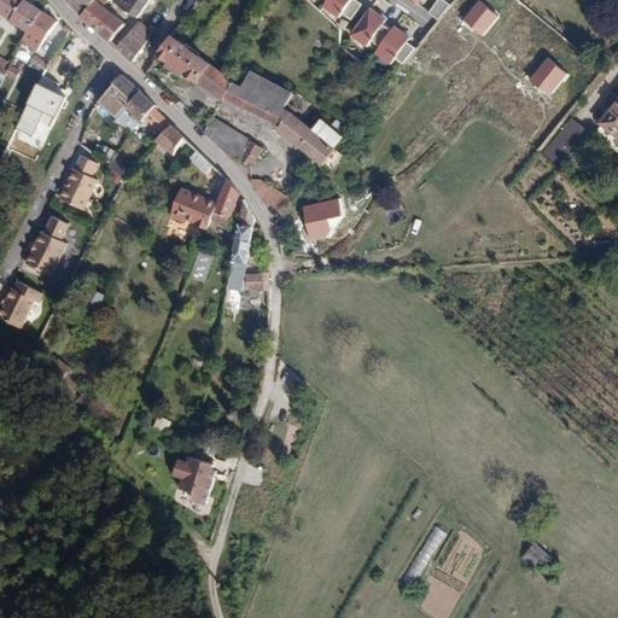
[(0,0),(0,13),(27,31),(29,33),(44,12),(24,0),(0,0)]
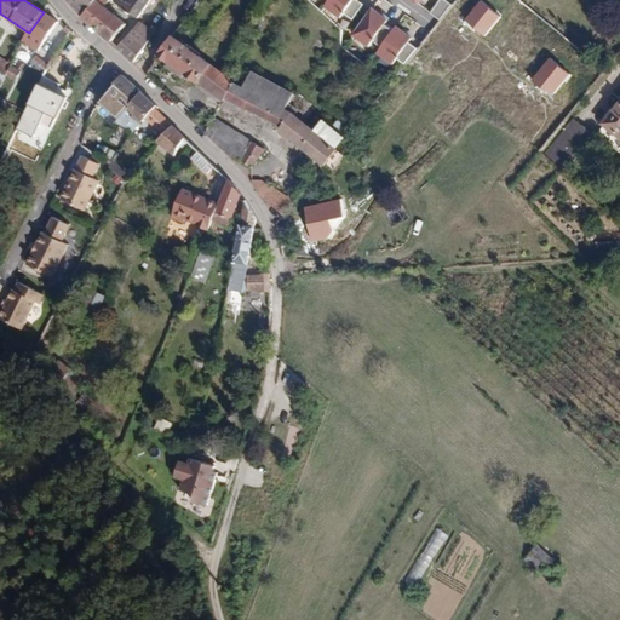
[(75,0),(74,4),(84,15),(96,0),(75,0)]
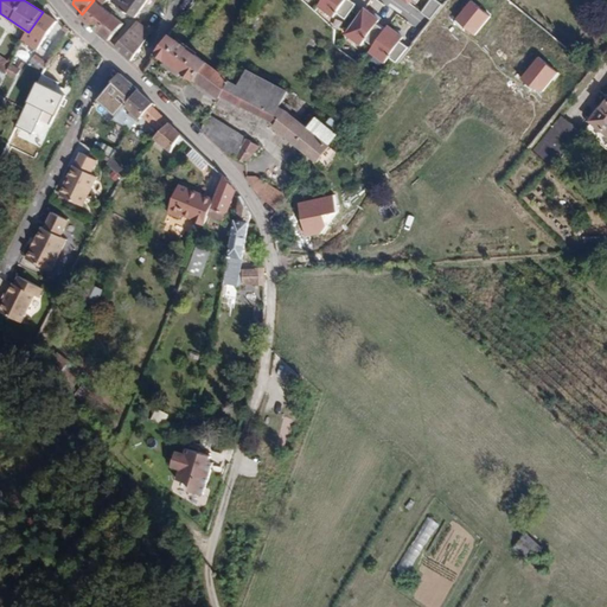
[(108,0),(107,0),(94,0),(82,14),(81,17),(109,40),(122,24),(103,7),(108,0)]
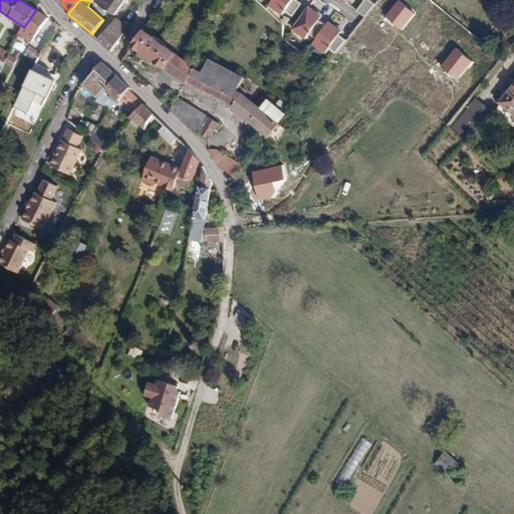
[(114,15),(125,0),(95,0),(94,2),(114,15)]
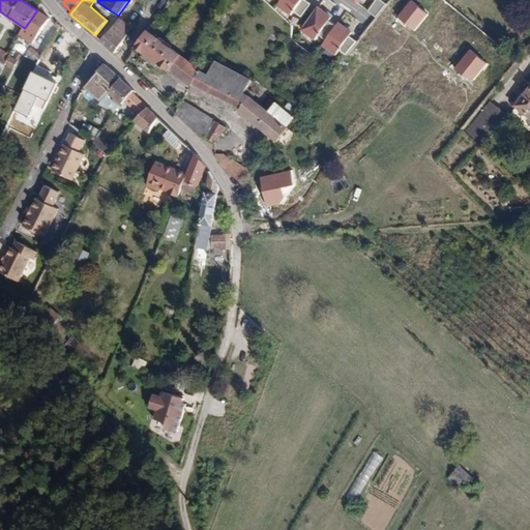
[(281,0),(281,1),(277,5),(292,16),(295,11),(302,0),(281,0)]
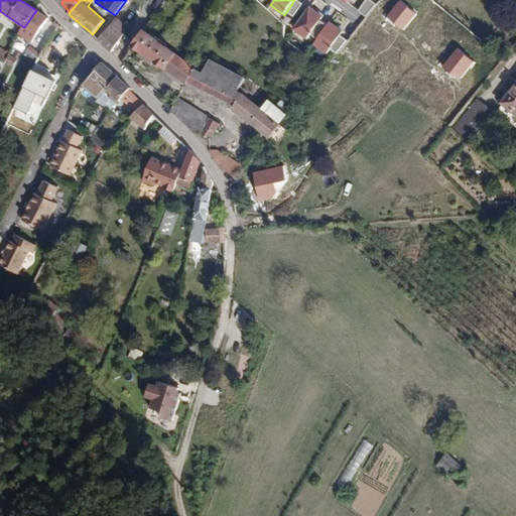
[(301,4),(295,0),(294,0),(287,11),(293,15),(301,4)]
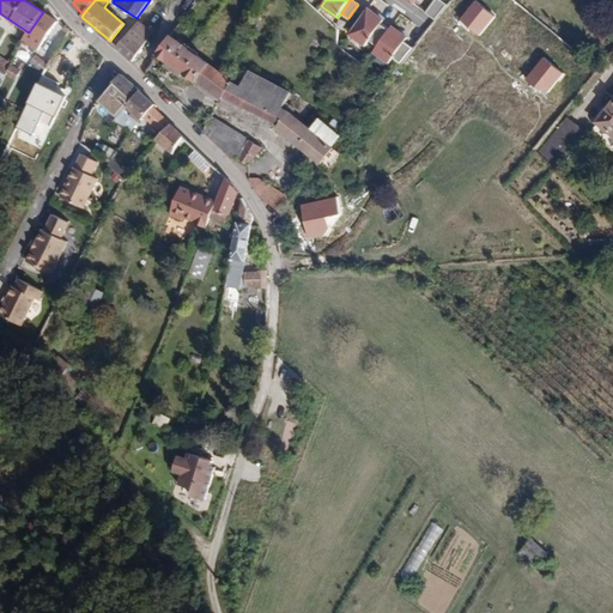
[(445,4),(438,0),(432,0),(425,12),(435,19),(445,4)]
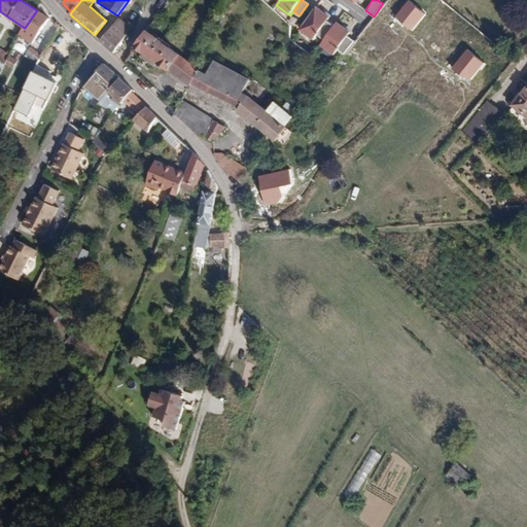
[(423,14),(408,2),(395,18),(413,32),(423,14)]
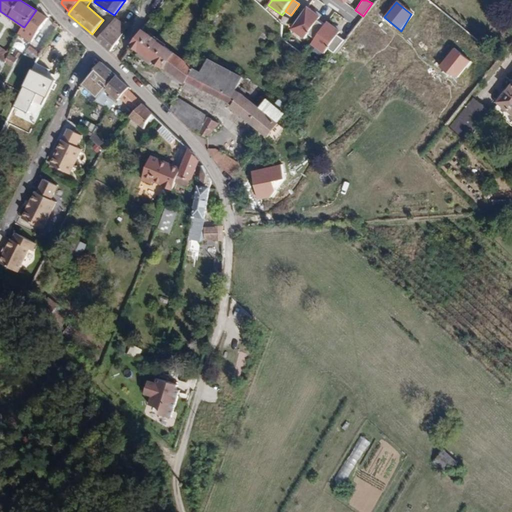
[(319,16),(307,7),(290,30),(303,39),(319,16)]
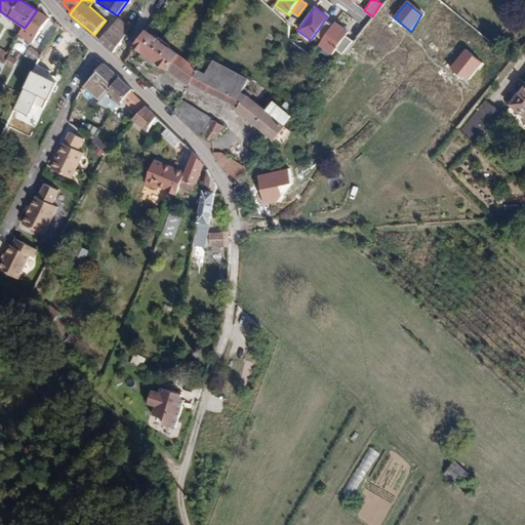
[(49,18),(37,10),(25,28),(23,27),(18,35),(32,44),(49,18)]
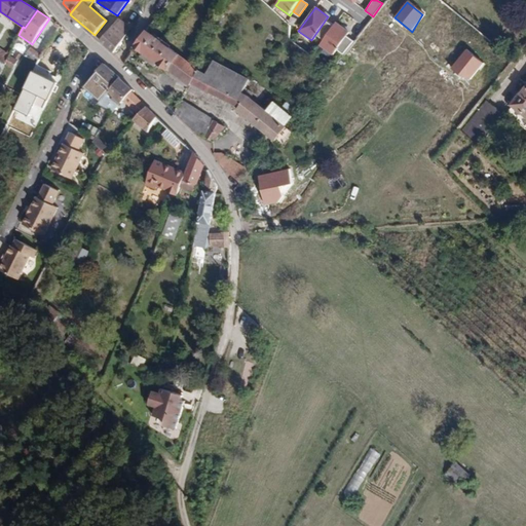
[(350,31),(337,23),(321,48),(334,57),(338,50),(346,36),(350,31)]
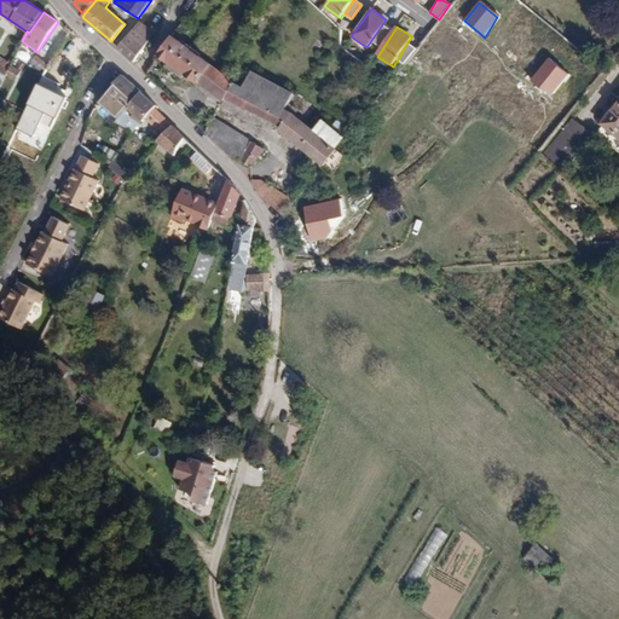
[(132,62),(149,42),(133,29),(117,48),(132,62)]
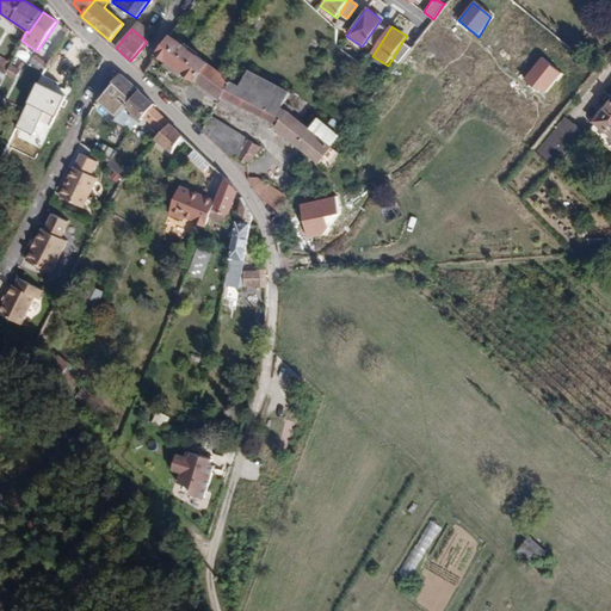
[(220,99),(222,97),(232,81),(171,36),(156,54),(168,63),(185,74),(220,99)]
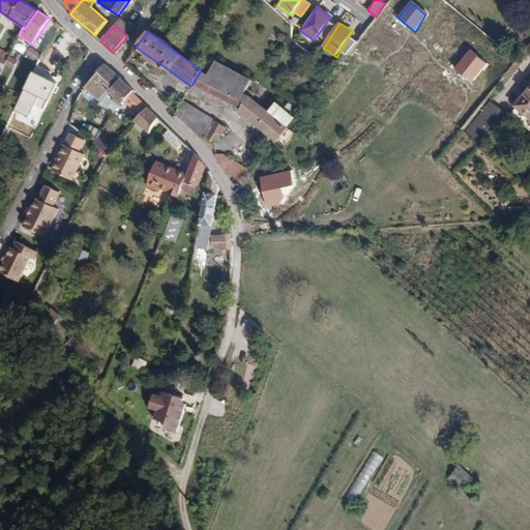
[(356,42),(349,36),(341,51),(345,54),(356,42)]
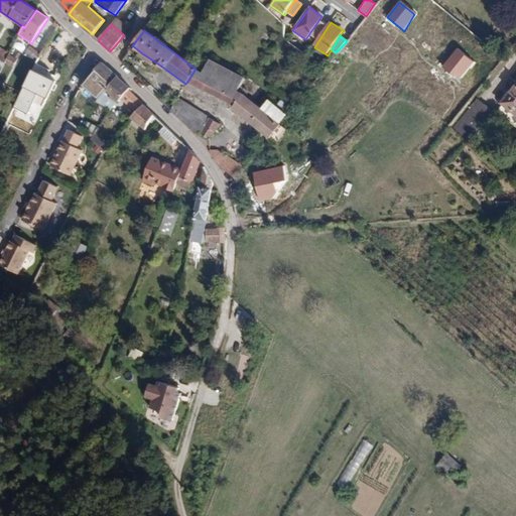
[(0,68),(1,69),(4,62),(8,53),(6,52),(0,48),(0,68)]
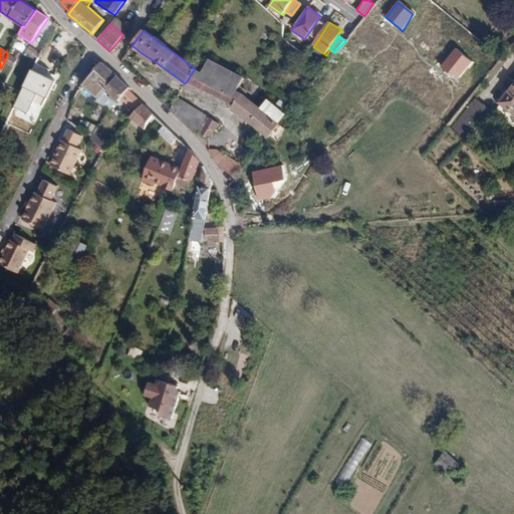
[(471,63),(455,49),(443,65),(459,77),(471,63)]
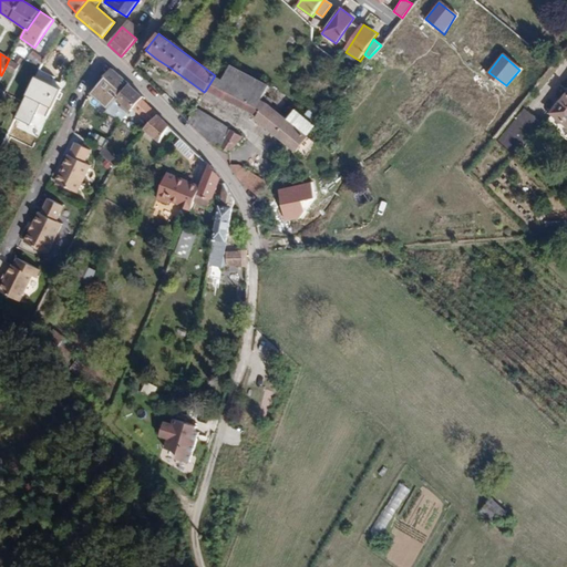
[(9,59),(4,69),(13,74),(19,65),(14,62),(9,59)]
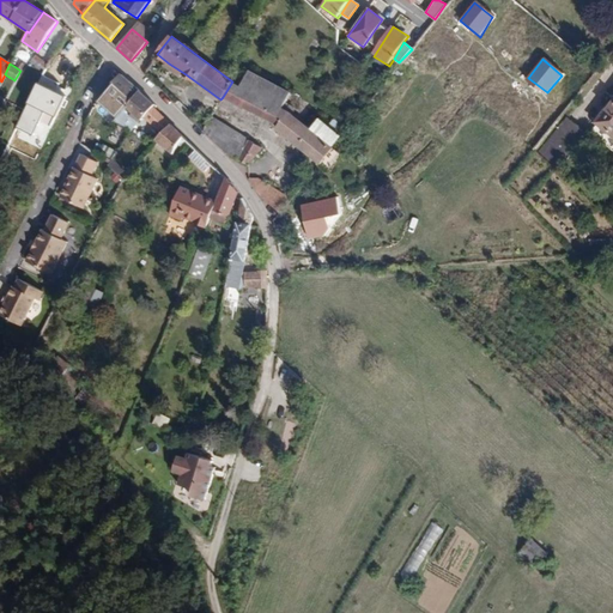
[(186,74),(169,64),(165,67),(182,79),(186,74)]
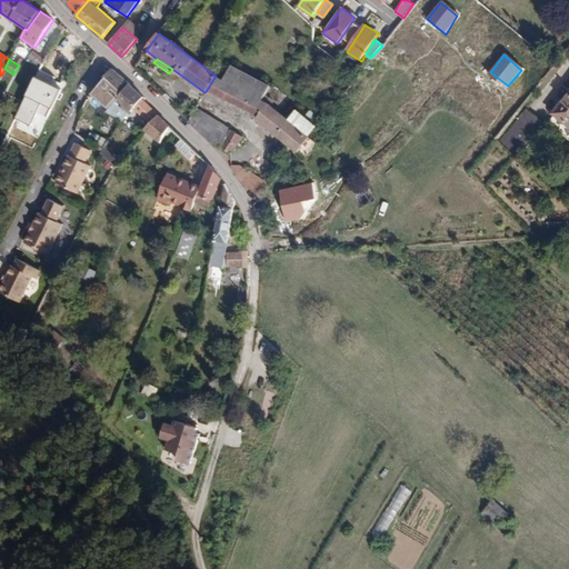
[(257,119),(297,152),(309,138),(287,119),(271,107),(275,101),(265,97),(270,87),(232,67),(225,80),(216,76),(207,90),(258,117),(257,119)]
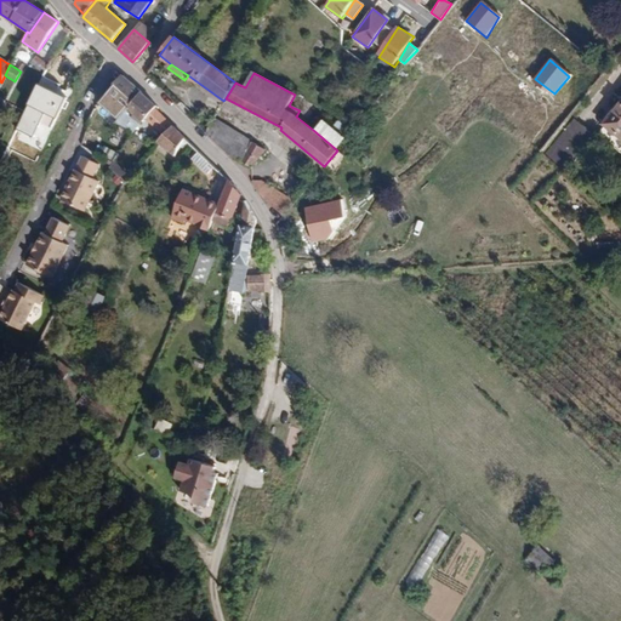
[(123,75),(121,77),(100,103),(119,120),(120,118),(127,109),(142,92),(123,75)]
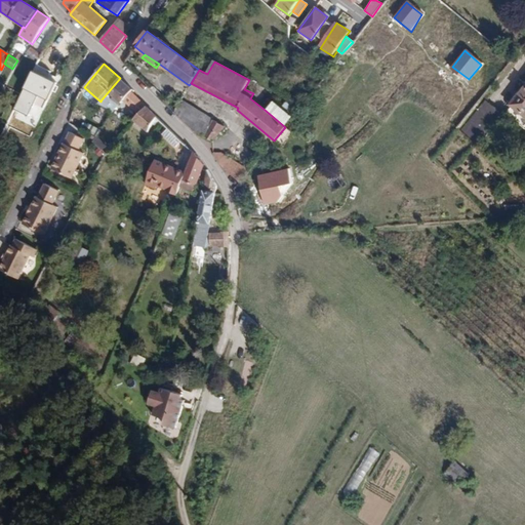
[(132,89),(120,78),(108,92),(121,104),(124,99),(131,91),(132,89)]
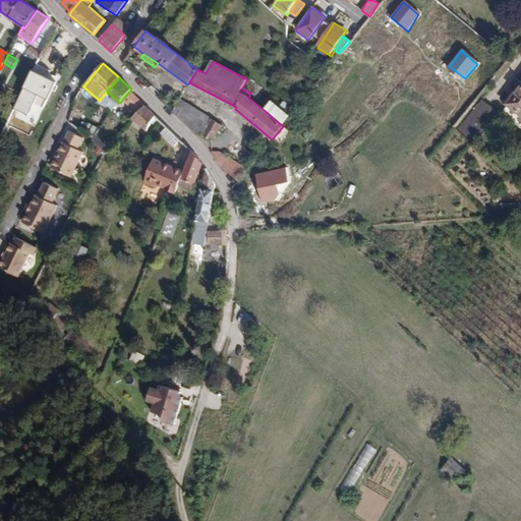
[(145,106),(130,91),(123,99),(138,114),(145,106)]
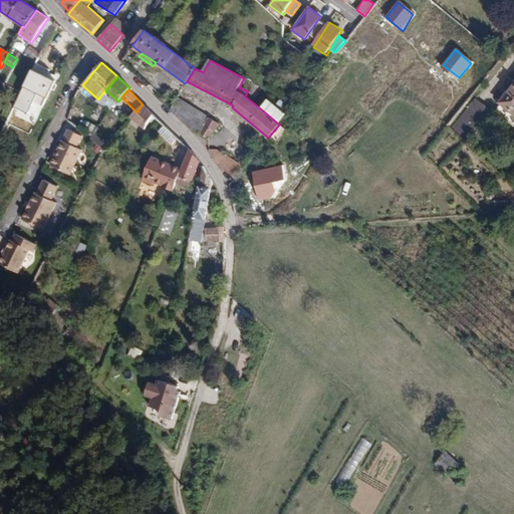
[(279,124),(295,104),(285,95),(276,106),(267,97),(259,107),(279,124)]
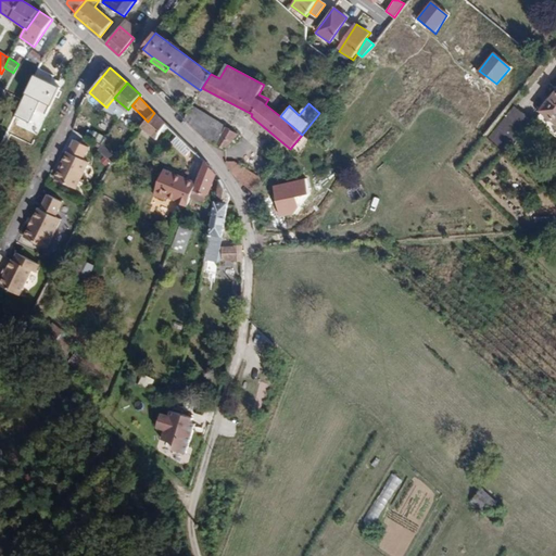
[(185,118),(190,124),(199,111),(191,105),(185,118)]
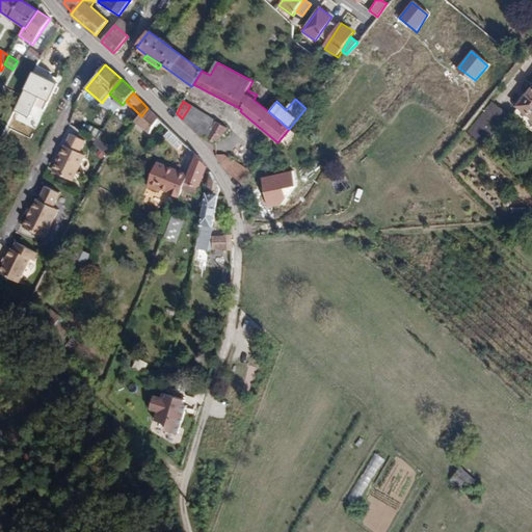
[(488,102),(468,134),(487,147),(508,113),(488,102)]
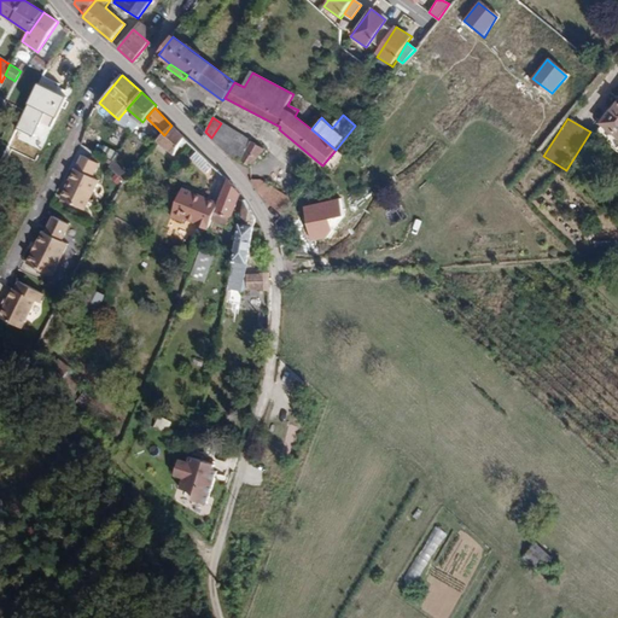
[(211,138),(226,151),(237,133),(221,123),(211,138)]
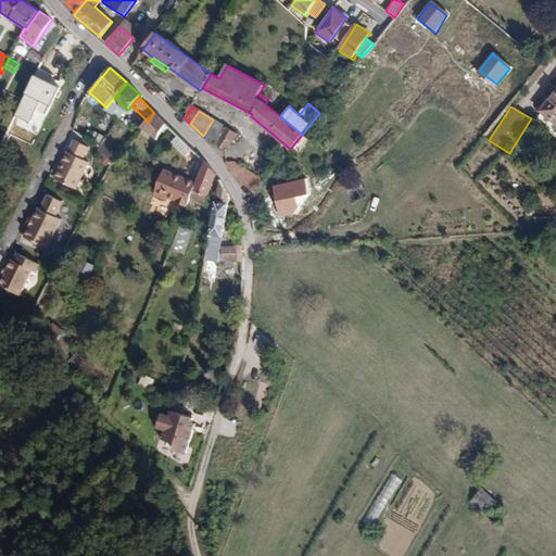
[(156,140),(166,124),(154,113),(148,122),(142,128),(156,140)]
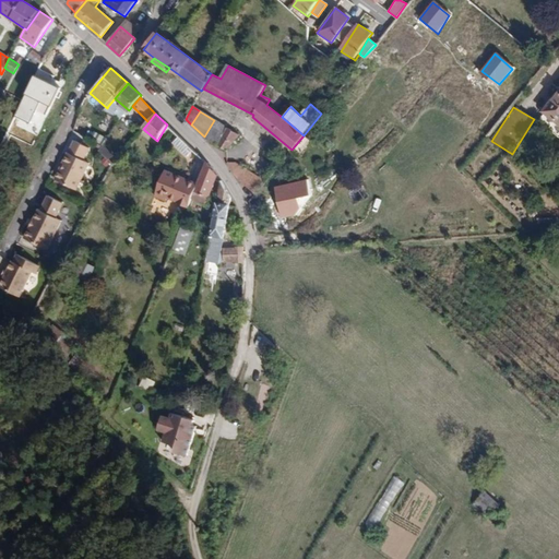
[(204,137),(206,139),(216,145),(226,128),(214,120),(204,137)]
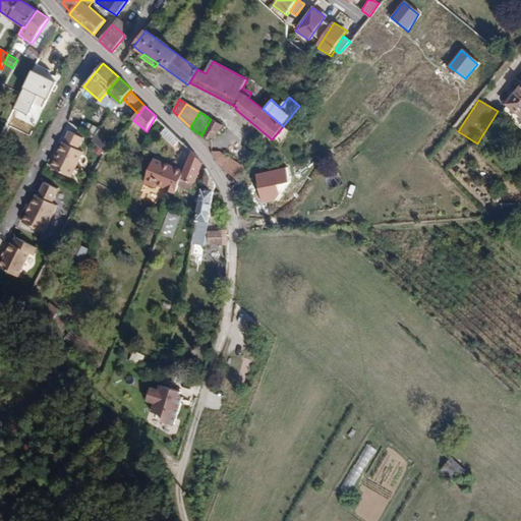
[(211,119),(201,135),(211,140),(222,126),(211,119)]
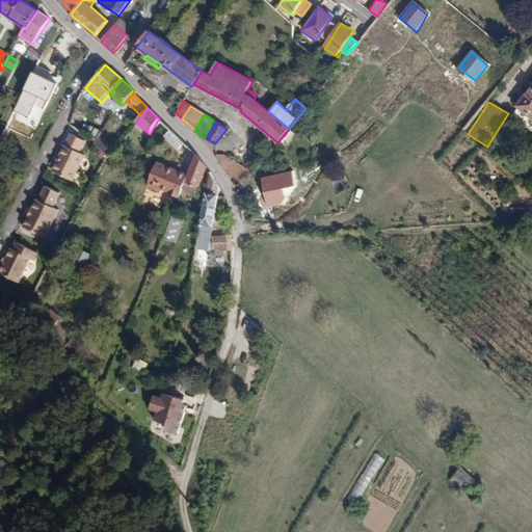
[(289,129),(277,142),(285,148),(296,134),(289,129)]
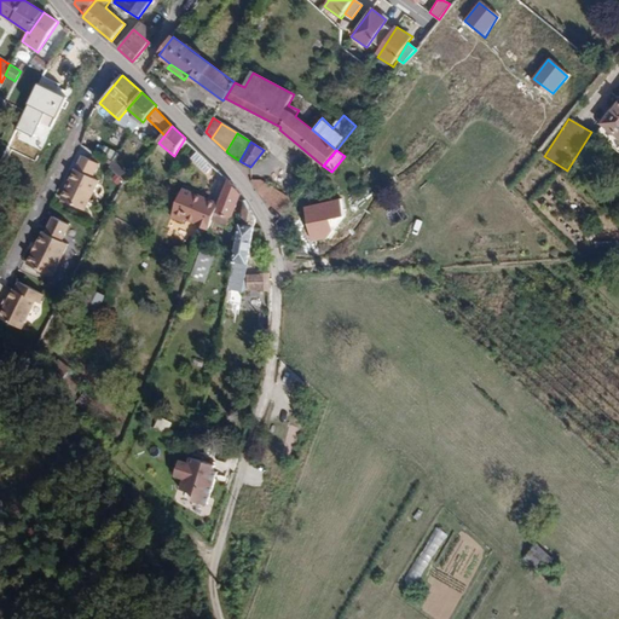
[(109,151),(104,158),(111,162),(115,155),(109,151)]
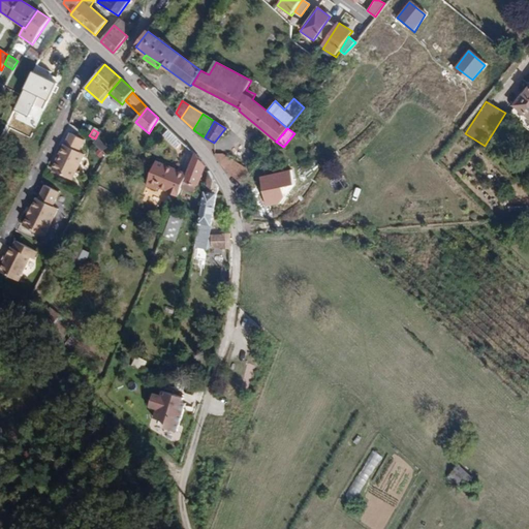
[(178,149),(183,143),(169,129),(163,135),(178,149)]
